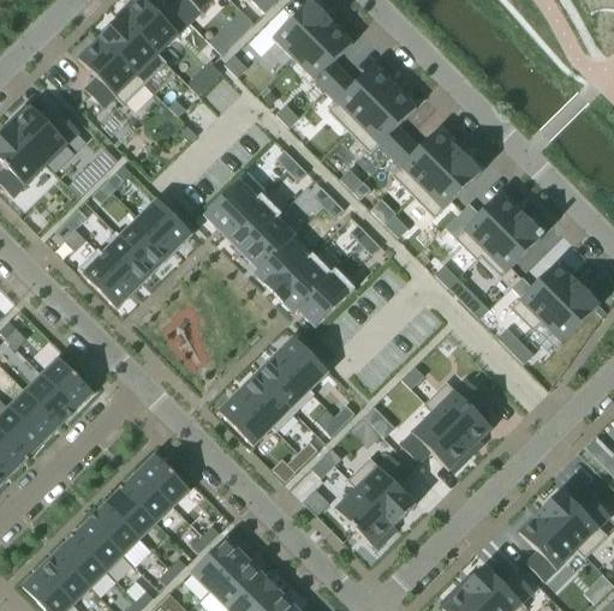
[(129,7),(120,16),(158,54),(159,54),(190,22),(171,3),(160,13),(147,0),(137,0),(130,9),(129,7)]
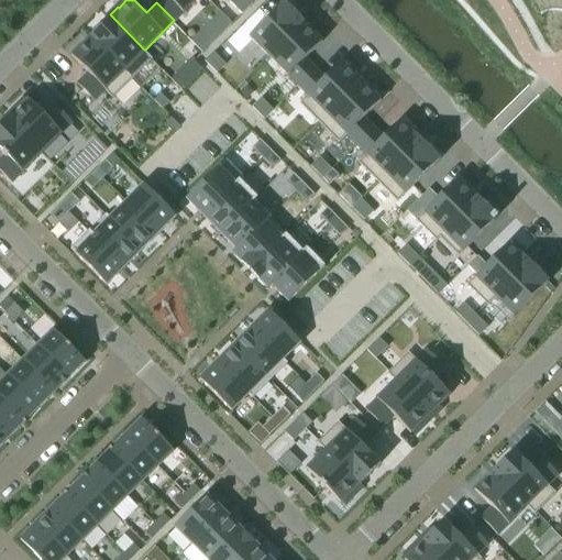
[(158,0),(156,2),(174,20),(194,0),(158,0)]
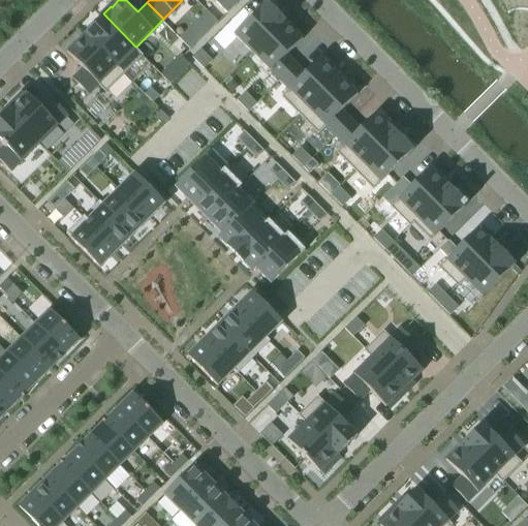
[(218,0),(228,10),(237,2),(235,0),(218,0)]
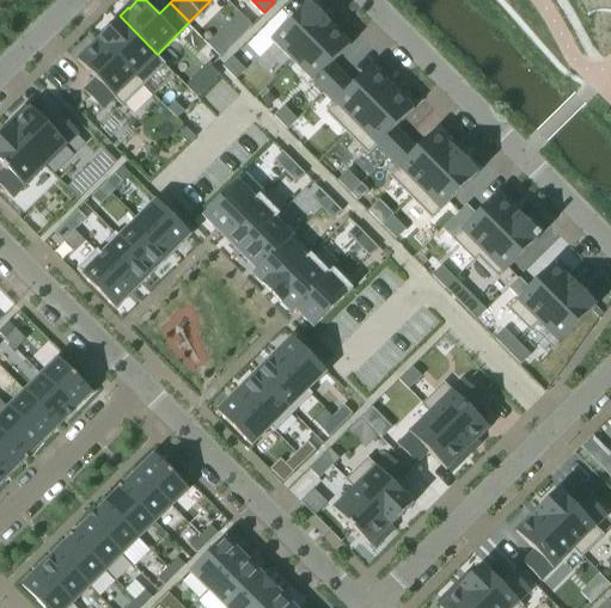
[(288,20),(272,37),(293,59),(330,22),(331,22),(311,0),(309,0),(292,16),(287,19),(288,20)]
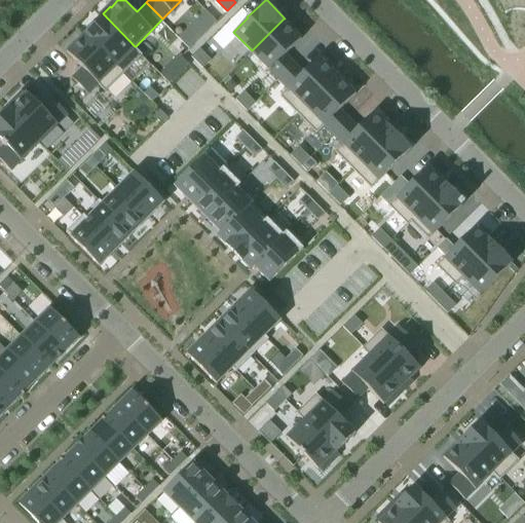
[(207,8),(198,16),(201,20),(210,28),(218,20),(210,11),(207,8)]
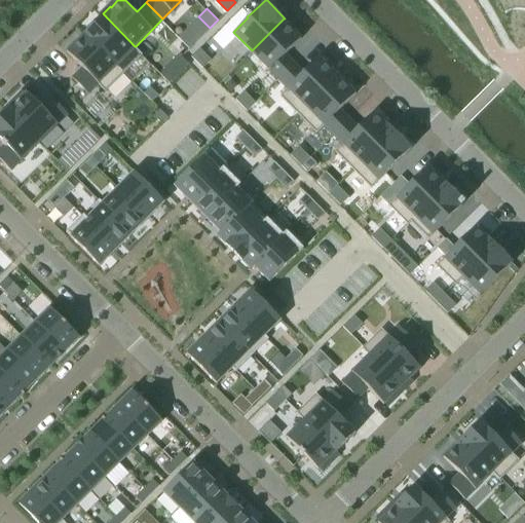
[(96,22),(84,32),(85,32),(124,71),(124,70),(134,79),(150,63),(141,54),(143,52),(136,46),(135,46),(103,13),(96,21),(96,22)]
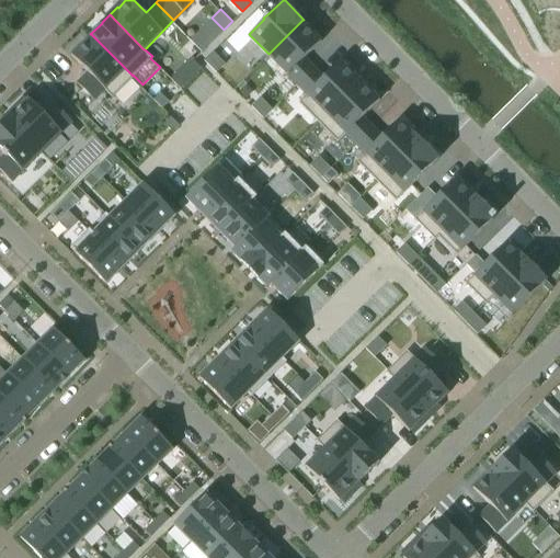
[(303,20),(269,54),(297,83),(315,66),(305,56),(322,38),(304,20),(303,20)]
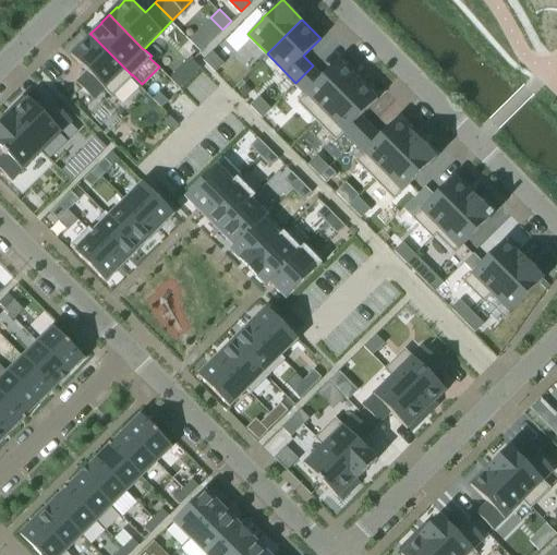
[(91,34),(71,52),(88,70),(77,80),(95,97),(106,87),(112,94),(132,75),(91,34)]
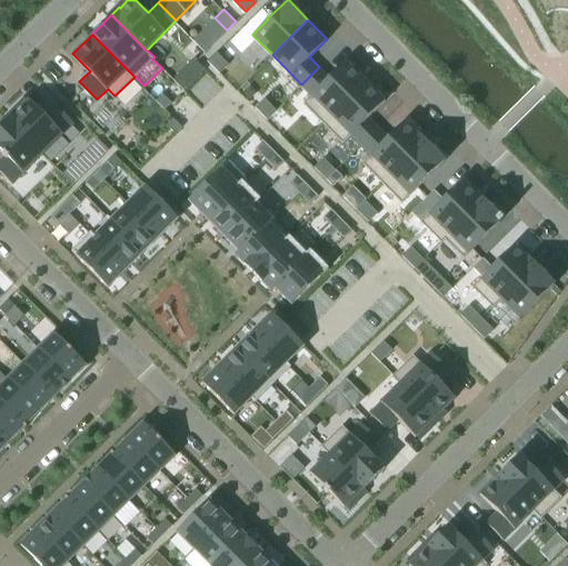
[(217,50),(208,59),(220,71),(229,62),(217,50)]
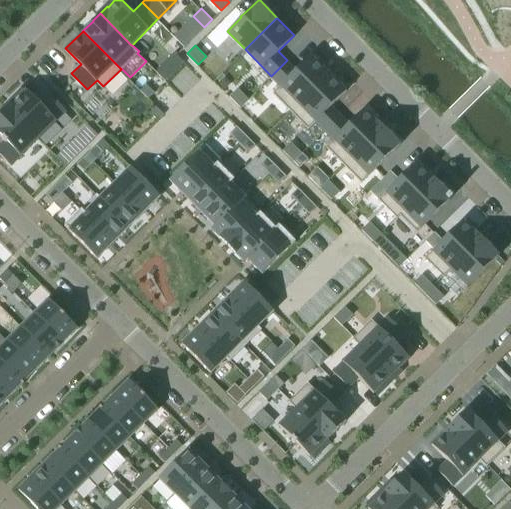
[(287,60),(271,76),(280,85),(273,91),(291,109),(329,71),(313,55),(311,53),(296,69),(287,60)]
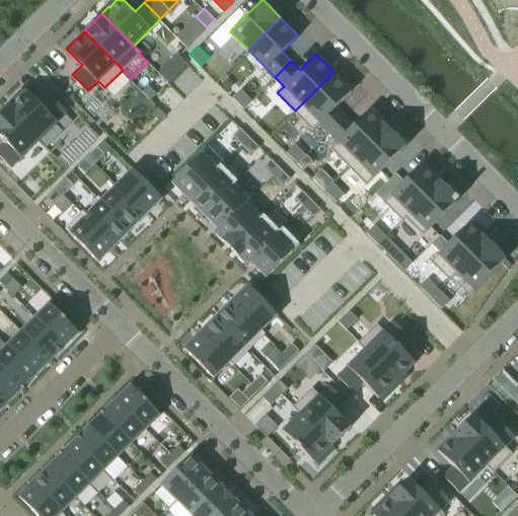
[(334,72),(295,111),(313,129),(320,122),(329,131),(345,116),(336,106),(352,90),(351,89),(334,72)]
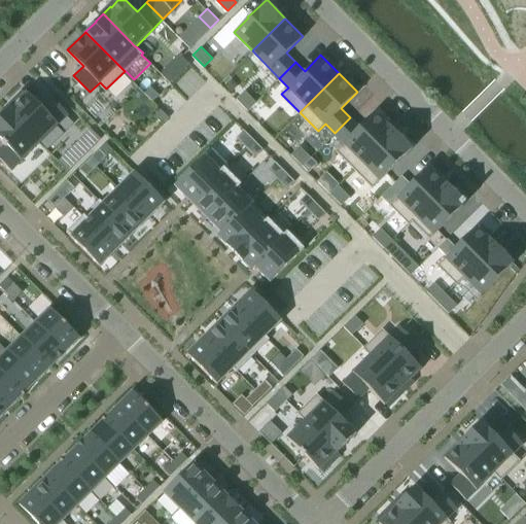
[(151,84),(144,91),(153,100),(160,93),(151,84)]
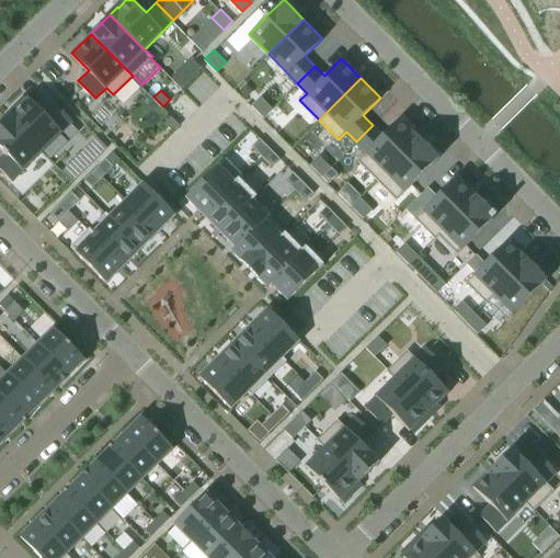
[(261,94),(252,103),(264,115),(273,106),(261,94)]
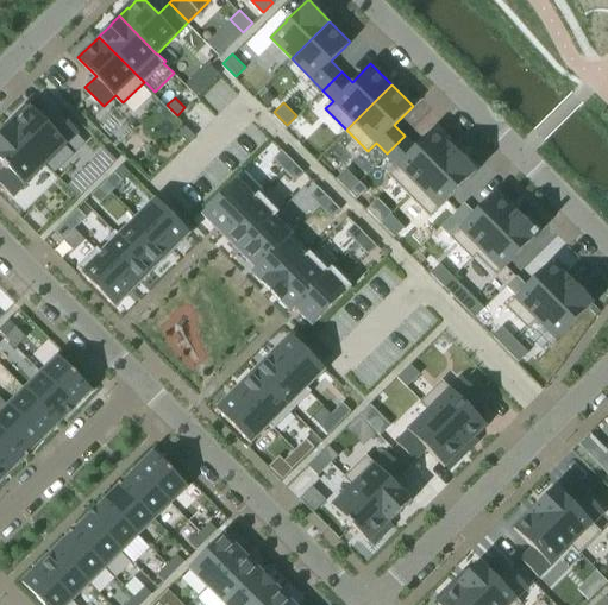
[(31,105),(10,125),(46,162),(80,130),(61,111),(49,123),(31,105)]
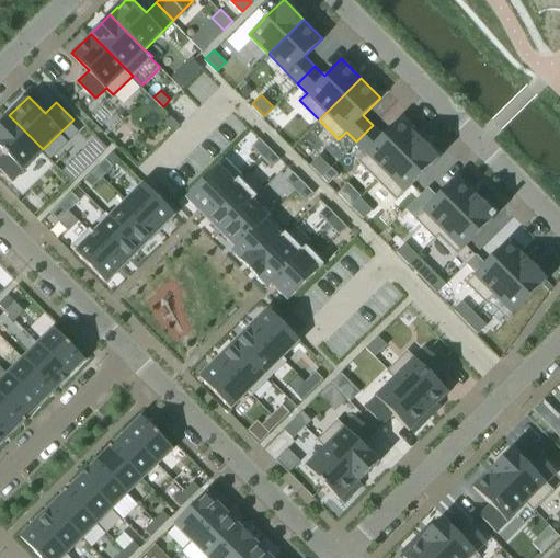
[(171,114),(164,121),(173,129),(180,123),(171,114)]
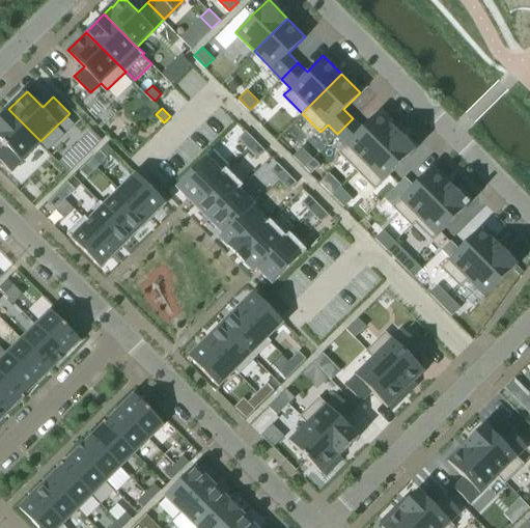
[(8,109),(0,116),(0,137),(4,142),(3,143),(5,144),(0,148),(0,158),(11,170),(40,141),(8,109)]
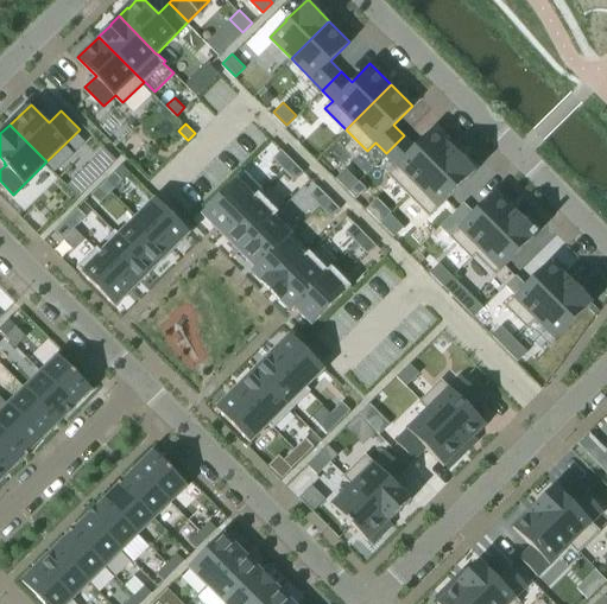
[(404,135),(386,153),(396,164),(389,172),(409,194),(455,147),(447,139),(446,140),(434,127),(415,145),(404,135)]
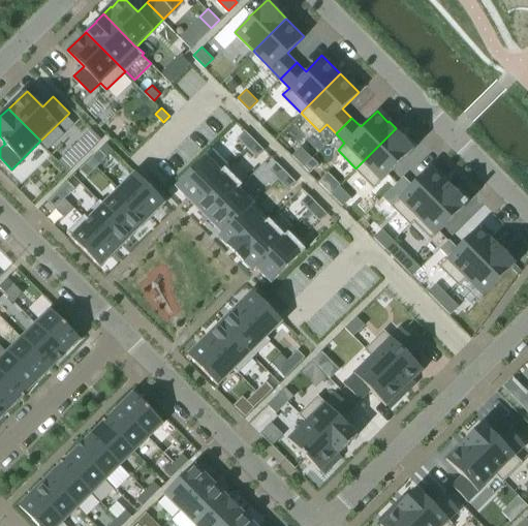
[(91,126),(82,135),(92,146),(101,136),(91,126)]
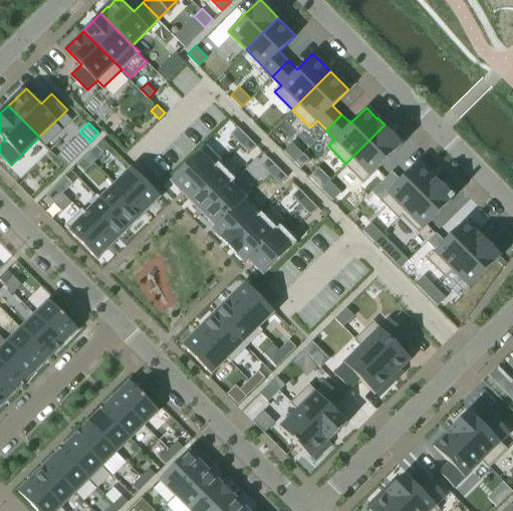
[(238,124),(231,132),(240,142),(247,135),(238,124)]
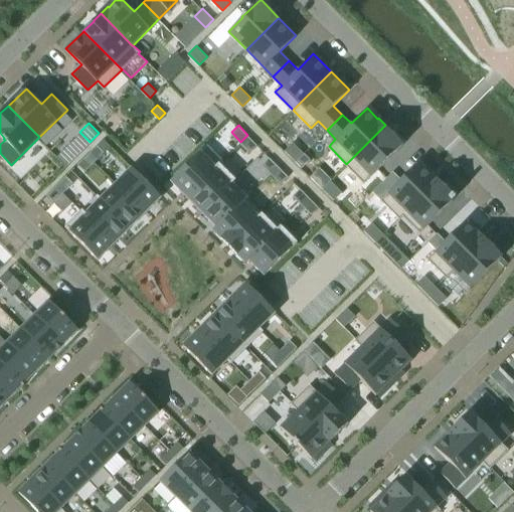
[(385,125),(346,164),(364,181),(402,143),(392,133),(385,125)]
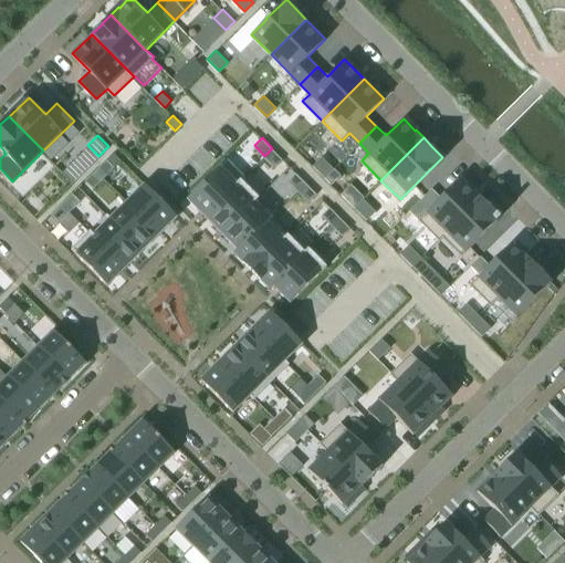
[(272,148),(264,156),(275,166),(283,158),(272,148)]
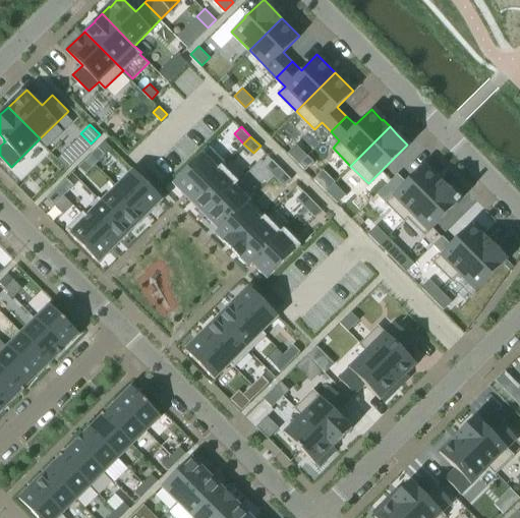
[(296,142),(288,151),(299,162),(307,154),(296,142)]
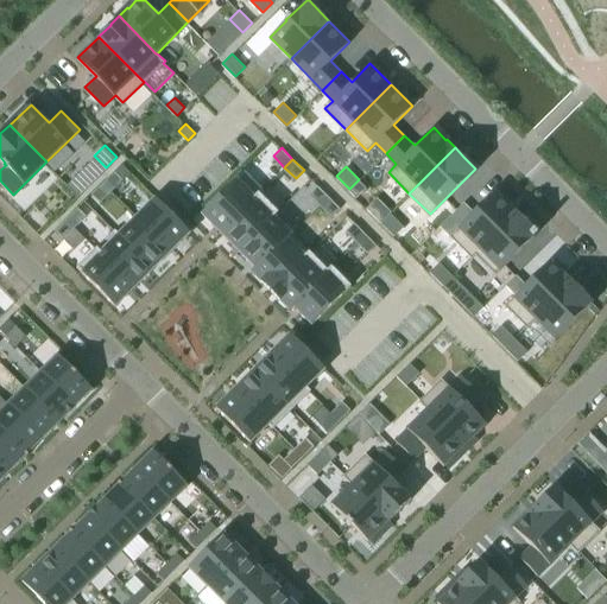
[(245,169),(202,211),(221,230),(259,191),(260,192),(265,189),(245,169)]
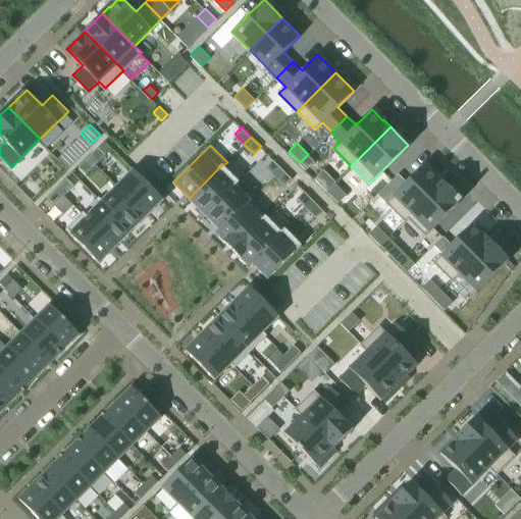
[(99,146),(89,156),(96,163),(106,153),(99,146)]
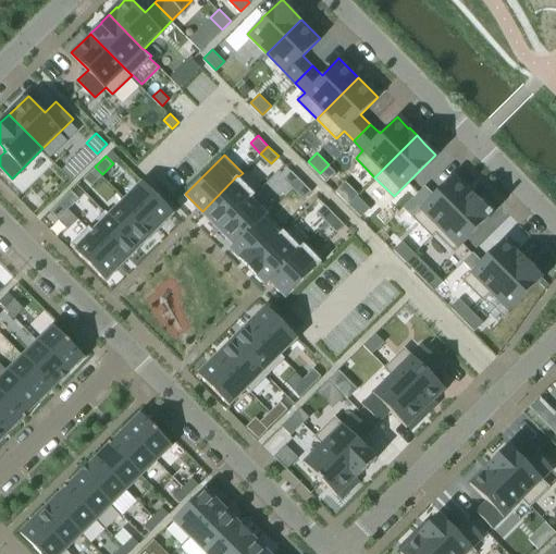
[(329,164),(320,173),(326,180),(335,171),(329,164)]
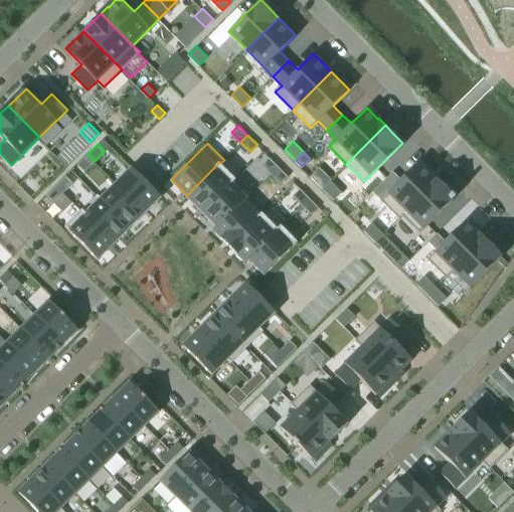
[(88,154),(78,163),(86,170),(95,161),(88,154)]
